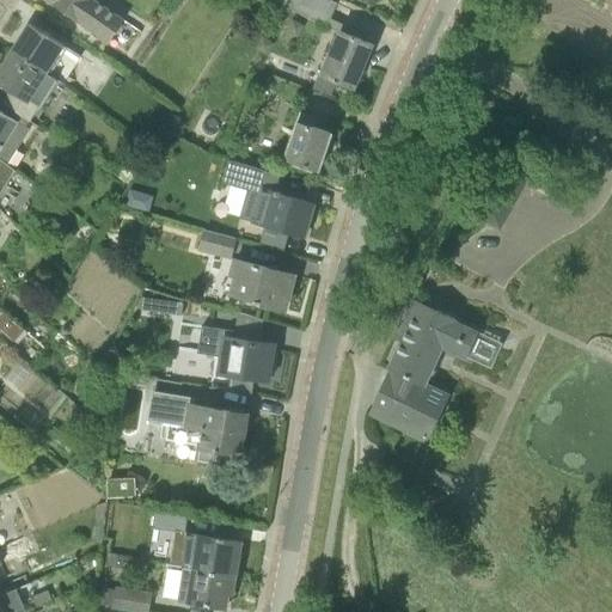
[(47,0),(109,42),(124,19),(97,0),(47,0)]
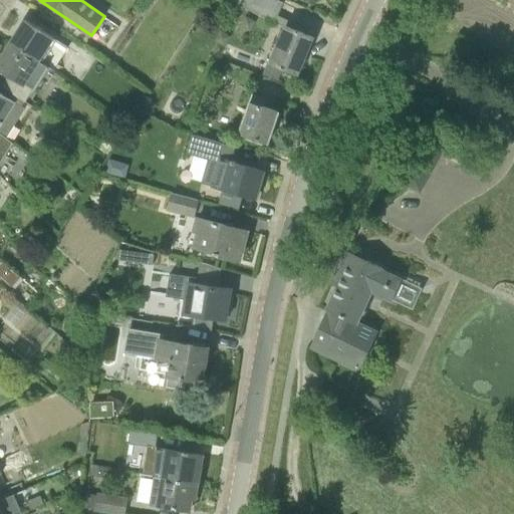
[(265,0),(242,0),(239,6),(259,15),(265,0)]
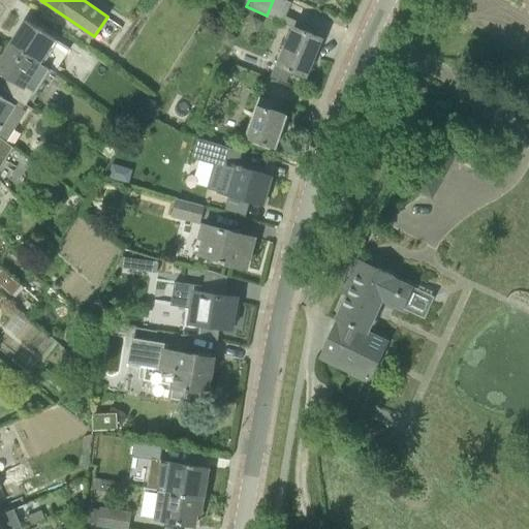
[(10,43),(41,63),(57,39),(26,20),(10,43)]
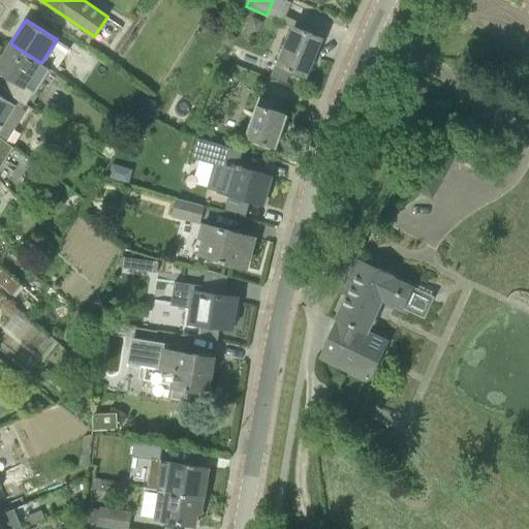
[(321,37),(294,26),(286,45),(284,44),(277,63),(306,75),(321,37)]
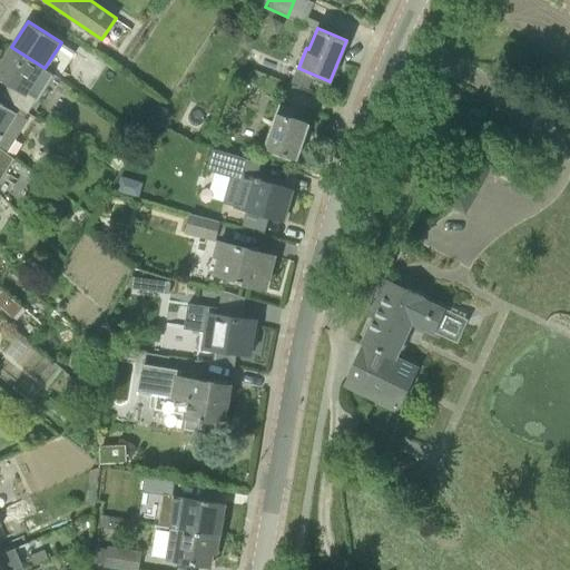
[(3,94),(28,111),(29,112),(53,72),(45,68),(11,47),(0,65),(0,76),(10,82),(3,94)]
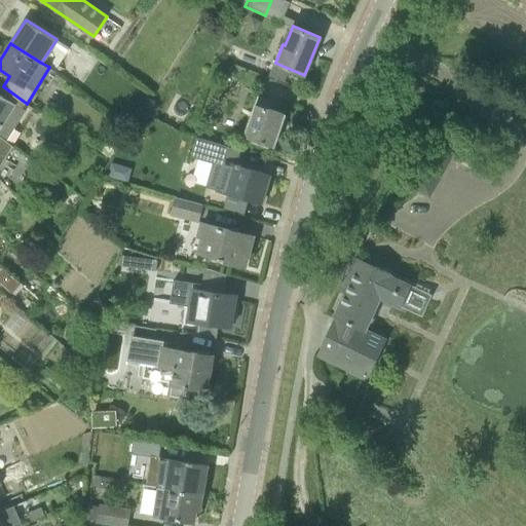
[(0,134),(8,140),(27,110),(23,108),(26,103),(3,86),(0,84),(0,134)]
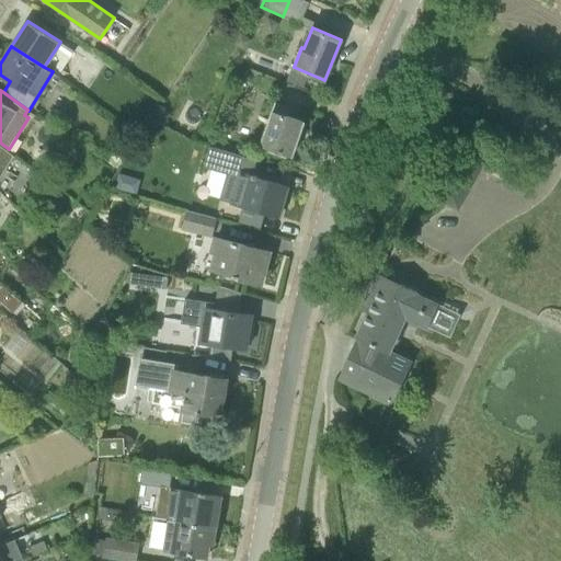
[(272,109),(260,144),(293,155),(304,122),(286,116),(289,106),(275,101),(272,109)]
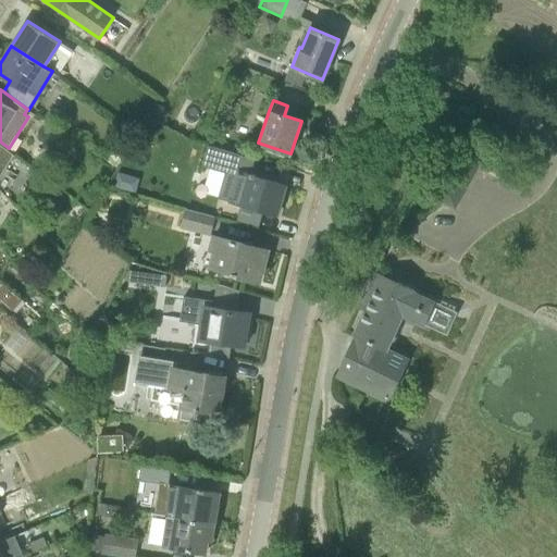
[(460,148),(437,196),(459,206),(482,158),(460,148)]
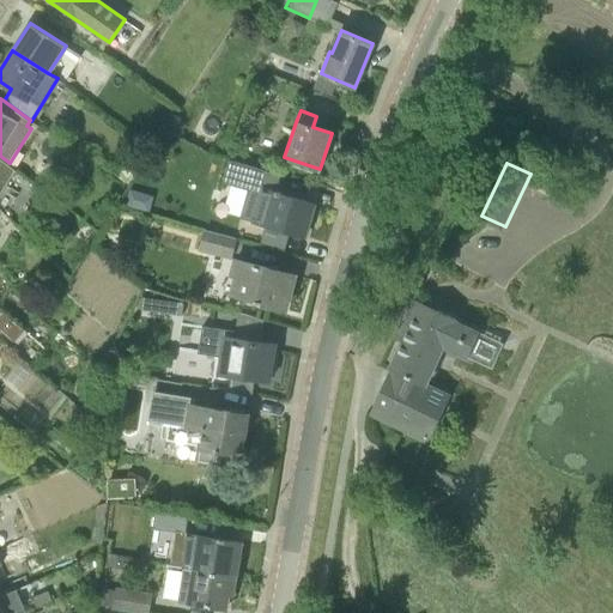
[(261,188),(260,190),(252,188),(243,218),(253,222),(253,223),(262,225),(263,224),(303,236),(309,216),(310,216),(314,204),(261,188)]
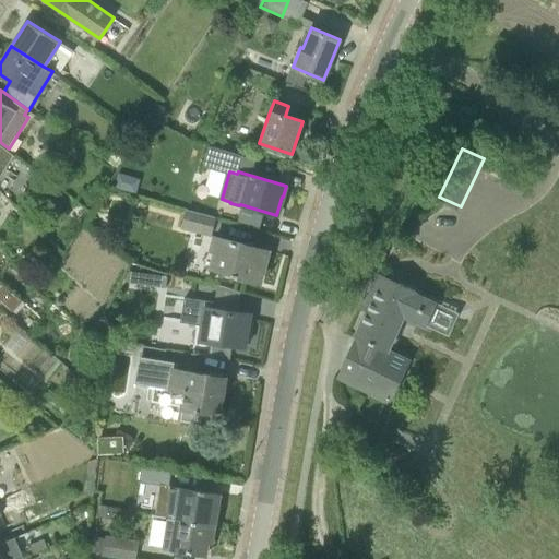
[(212,237),(212,236),(216,217),(187,209),(181,228),(212,237)]
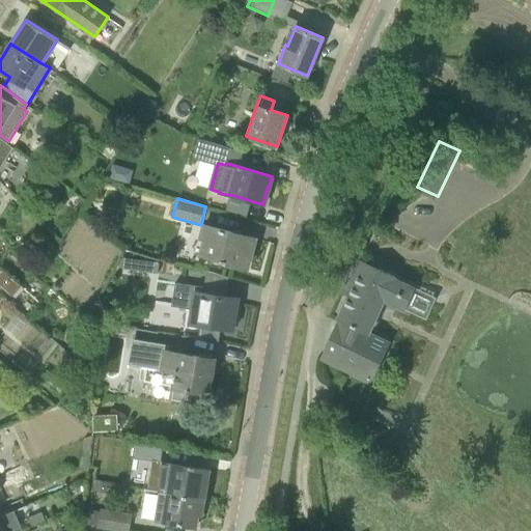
[(198,255),(226,262),(246,268),(254,240),(242,236),(242,234),(201,224),(201,225),(198,239),(202,240),(198,255)]
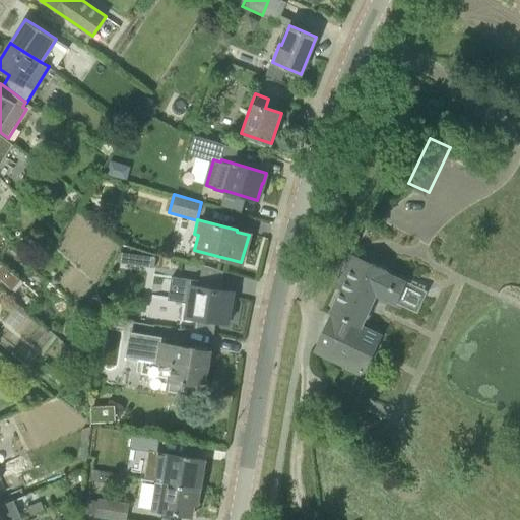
[(131,253),(130,264),(154,267),(155,256),(131,253)]
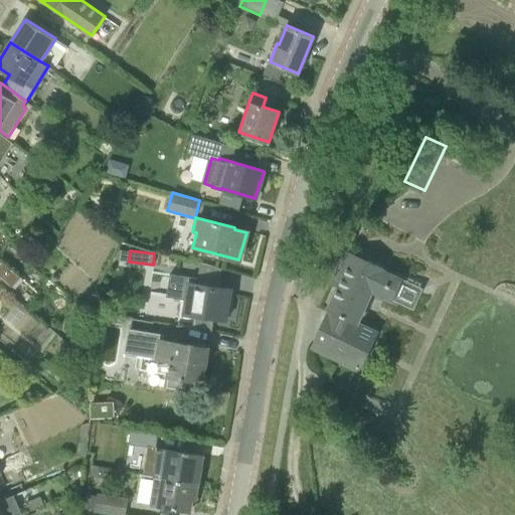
[(354,254),(312,346),(360,370),(379,331),(360,322),(372,294),(378,296),(382,287),(391,290),(398,276),(354,254)]
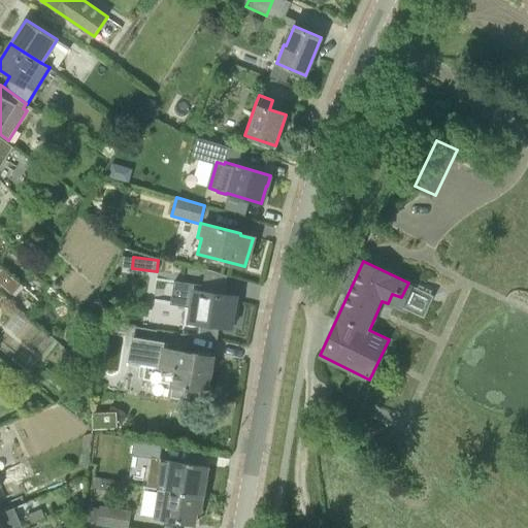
[(0,283),(12,294),(21,284),(1,266),(0,264),(0,283)]
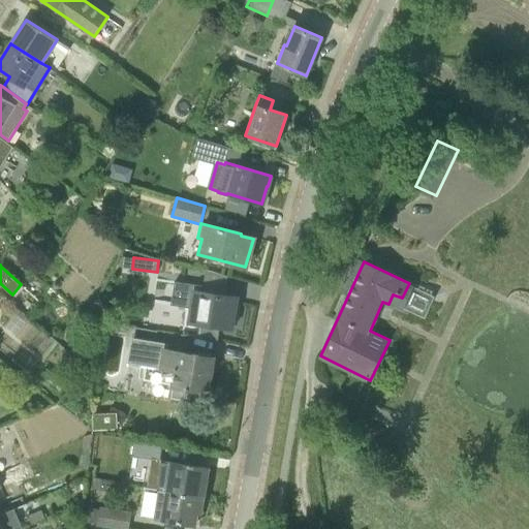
[(189,306),(187,319),(232,327),(232,323),(237,324),(240,302),(237,301),(237,298),(203,292),(204,285),(175,281),(170,304),(189,306)]
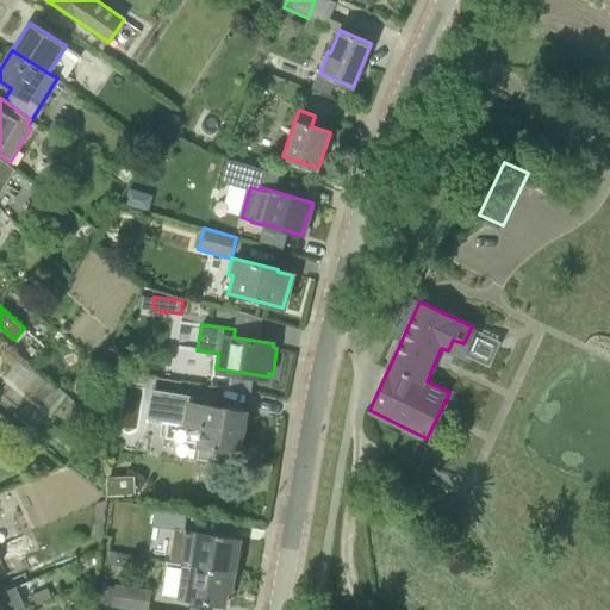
[(247,412),(195,403),(197,397),(154,390),(149,418),(163,422),(160,436),(197,443),(197,446),(198,446),(195,456),(212,460),(215,446),(241,450),(247,412)]
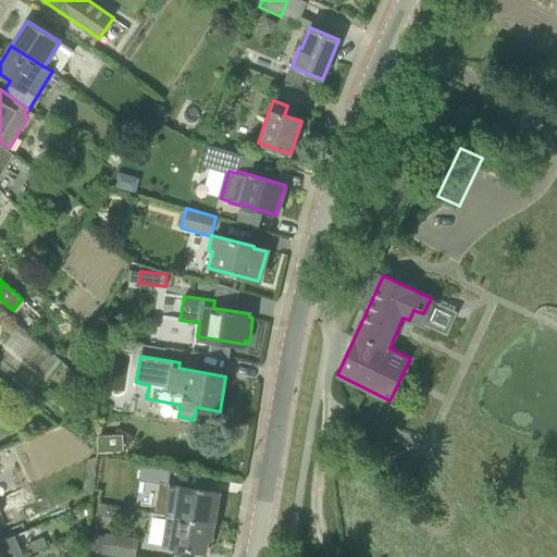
[(123,436),(97,437),(98,453),(124,452),(123,436)]
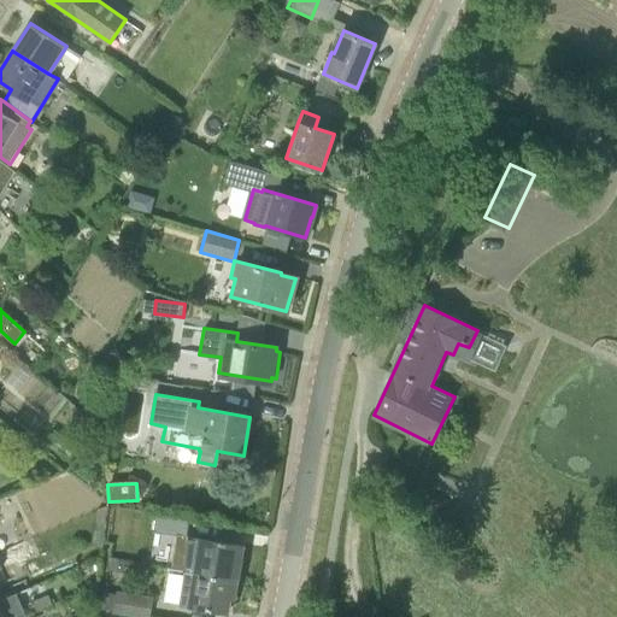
[(159,515),(158,527),(188,532),(189,518),(159,515)]
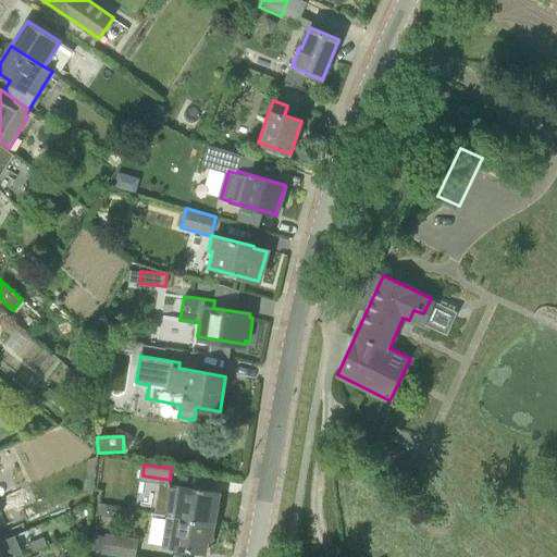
[(173,516),(214,522),(219,493),(177,485),(173,516)]
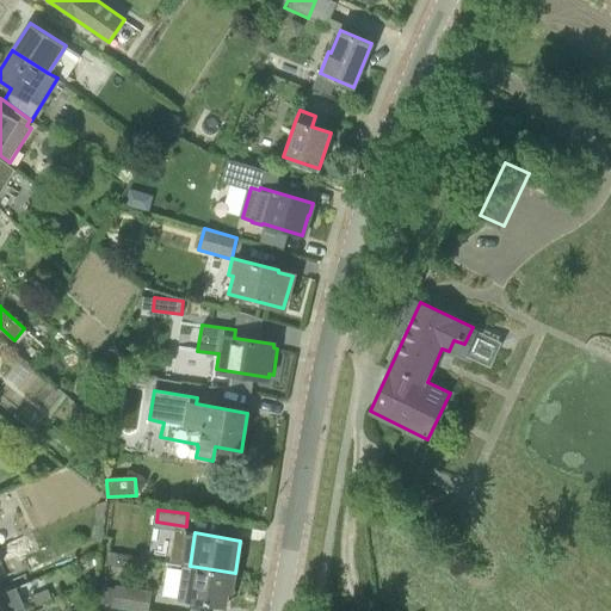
[(235,573),(190,566),(184,598),(226,605),(228,591),(232,592),(235,573)]
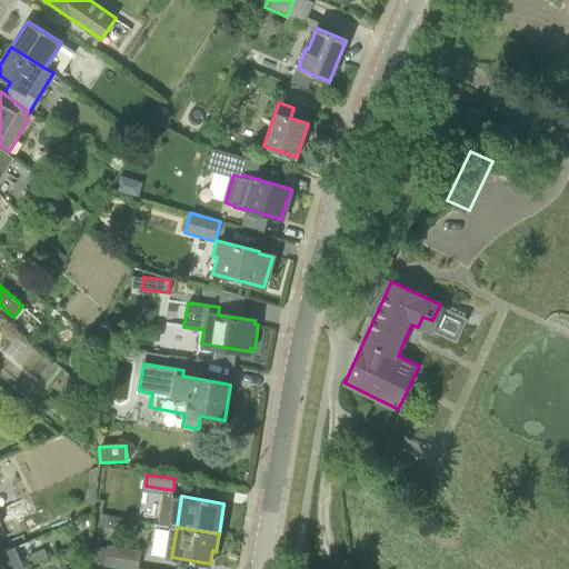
[(103,565),(126,568),(139,568),(142,550),(108,543),(103,565)]
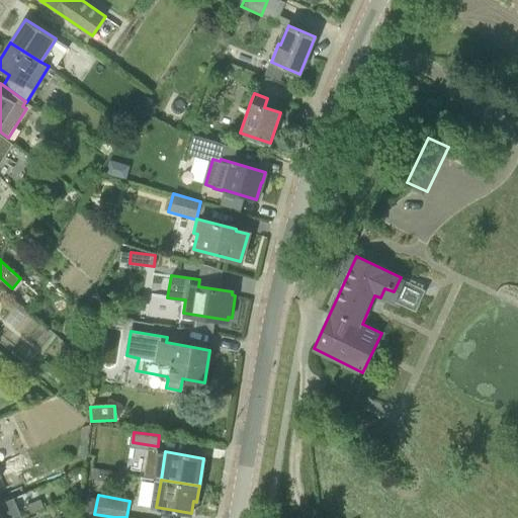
[(0,517),(18,517),(24,515),(21,508),(16,497),(0,503),(0,517)]
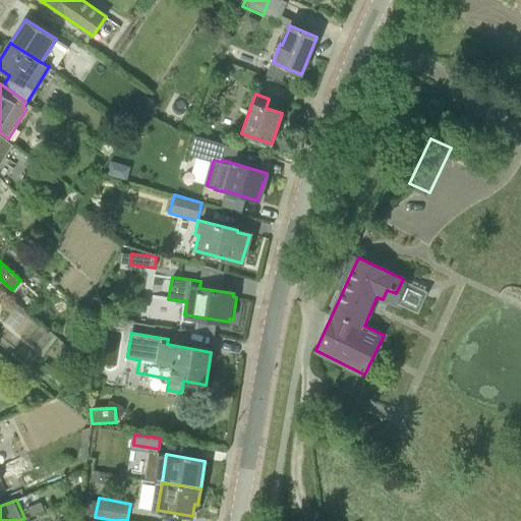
[(41,502),(21,511),(24,518),(45,510),(41,502)]
